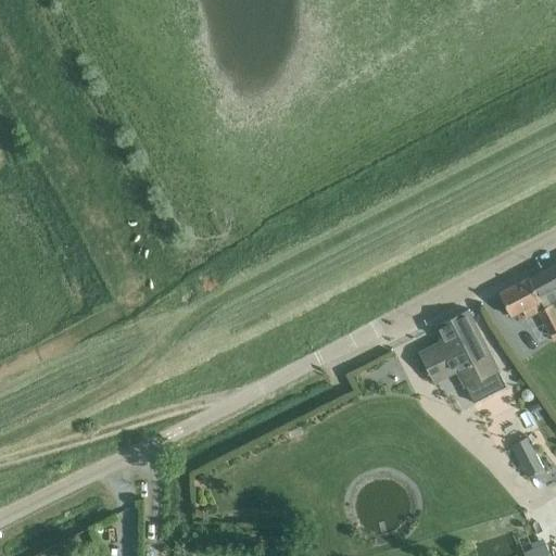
[(555,264),(530,278),(545,306),(553,303),(555,301),(555,264)]
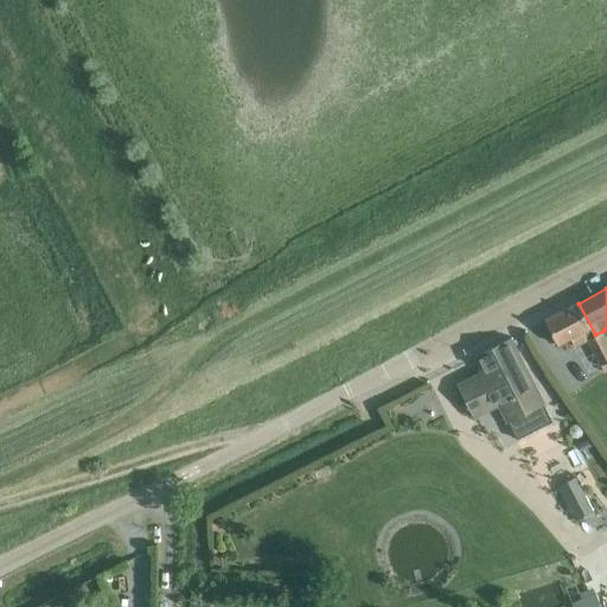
[(595,334),(579,304),(579,302),(545,319),(558,345),(572,338),(576,346),(589,340),(606,371),(606,370),(606,363),(606,337),(604,331),(595,334)]
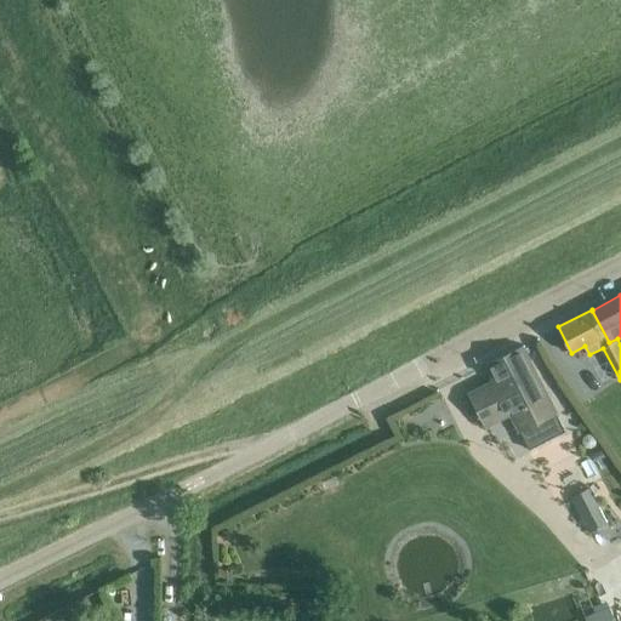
[(567,432),(557,414),(558,414),(524,346),(486,364),(495,381),(469,393),(486,427),(512,414),(530,450),(567,432)]
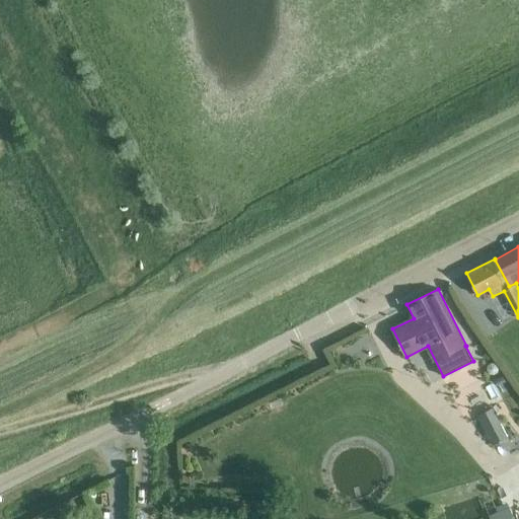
[(489,365),(488,369),(491,372),(495,373),(498,371),(499,367),(497,364),(493,363),(489,365)]
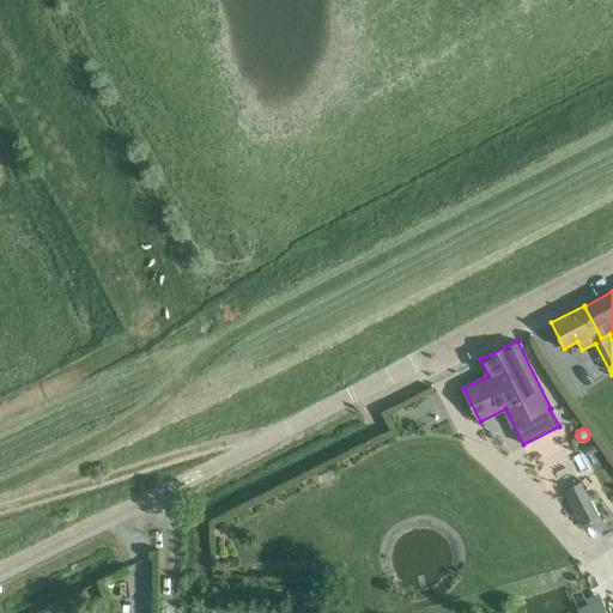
[(590,499),(574,508),(582,525),(599,515),(590,499)]
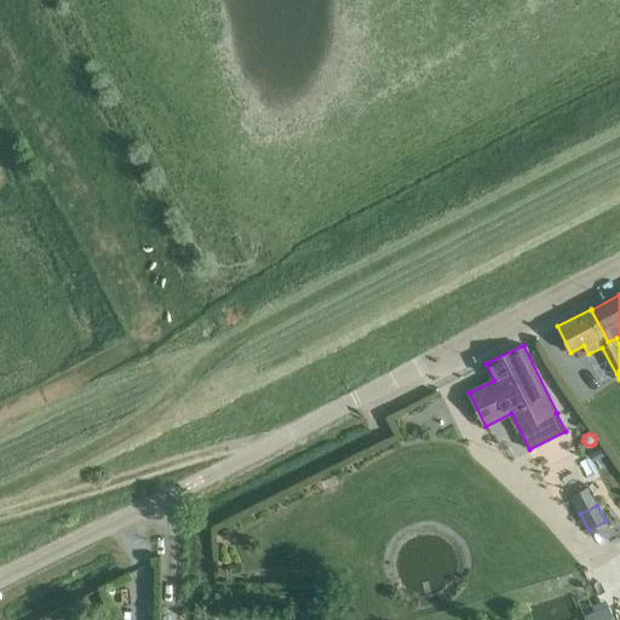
[(613,619),(609,608),(595,614),(596,619),(613,619)]
